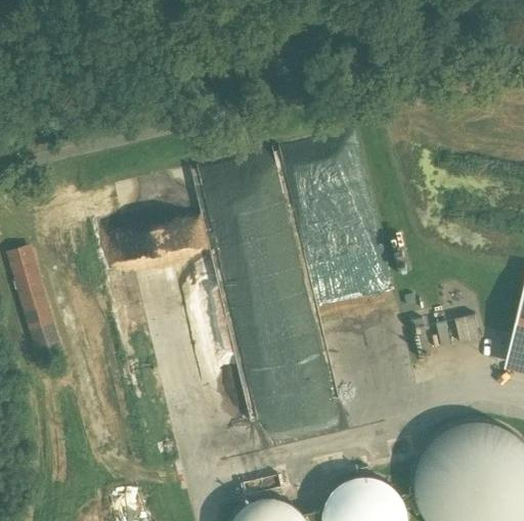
[(249,220),(251,257),(290,255),(288,220),(258,222),(258,220),(249,220)]
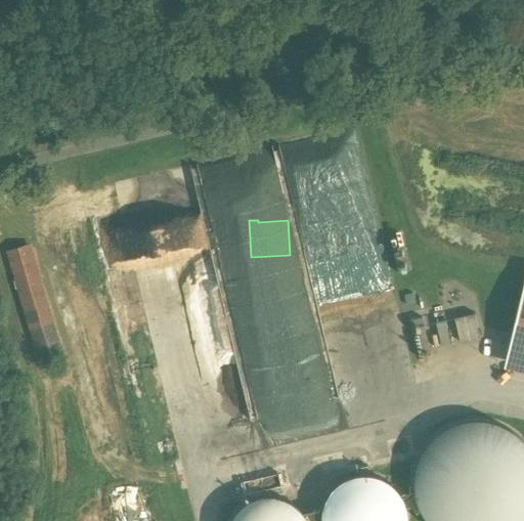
[(401,269),(397,246),(306,263),(331,386),(343,384),(346,396),(411,384),(405,355),(402,355),(386,272),(401,269)]
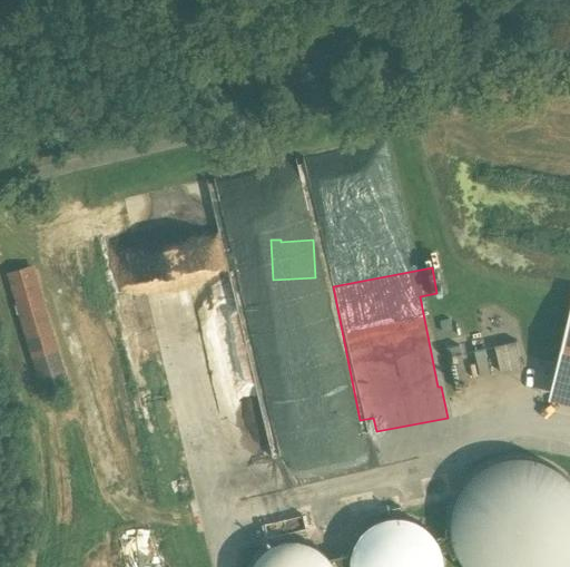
[(35,272),(9,279),(42,396),(69,388),(35,272)]
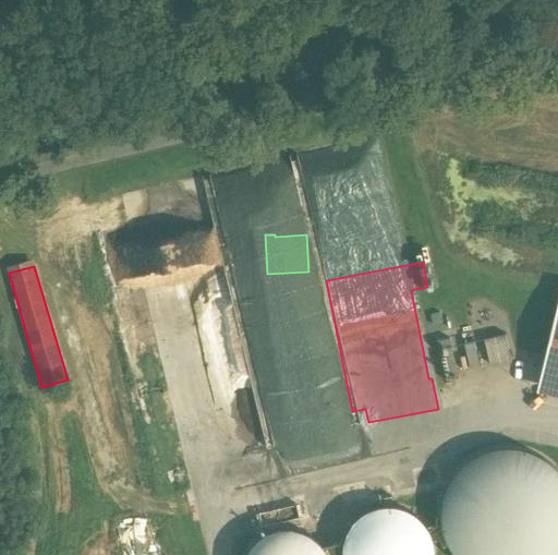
[(557,302),(536,393),(557,398),(557,302)]
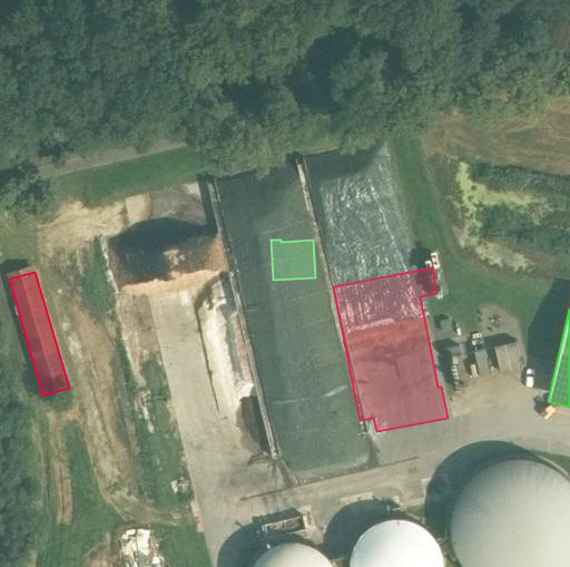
[(449,322),(440,324),(442,335),(451,333),(449,322)]
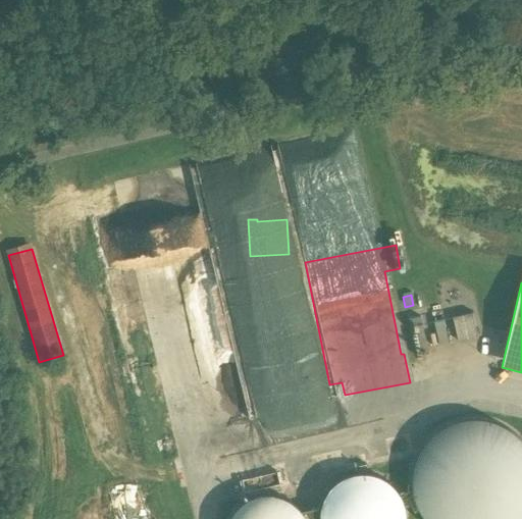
[(471,315),(453,319),(458,344),(477,340),(471,315)]
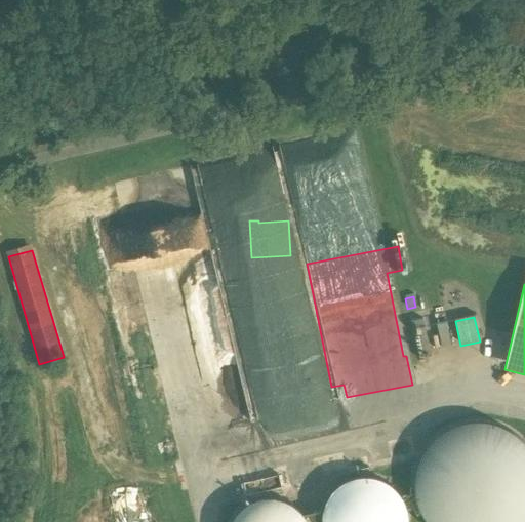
[(422,320),(410,323),(419,361),(431,358),(422,320)]
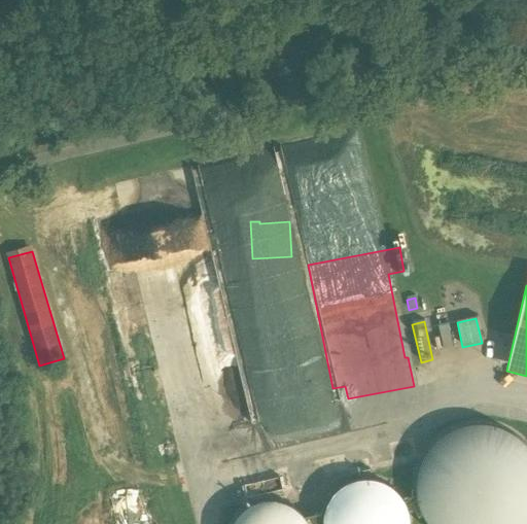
[(448,324),(437,327),(444,351),(453,349),(448,324)]
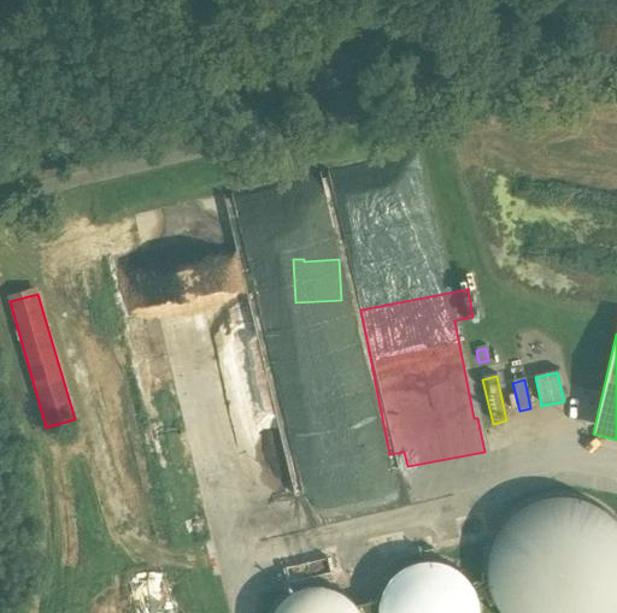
[(616,612),(616,524),(607,514),(589,504),(569,497),(548,499),(528,505),(511,517),(498,532),(489,552),(487,572),(491,594),(499,612),(616,612)]
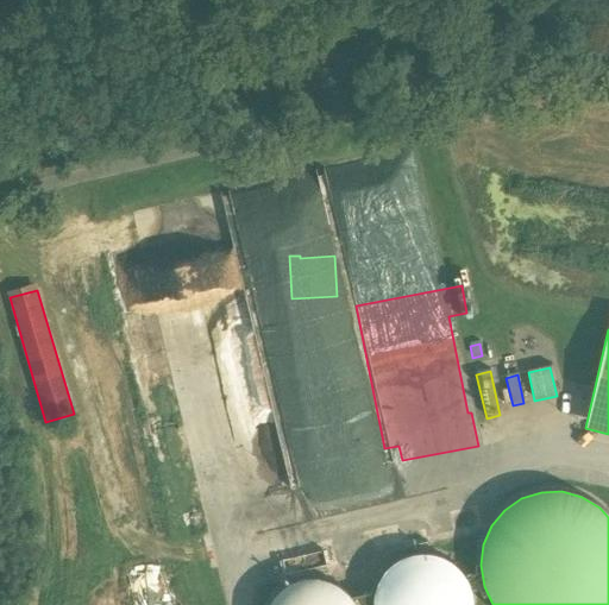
[(413,555),(399,561),(387,571),(378,584),(374,599),(374,604),(472,604),(472,593),(466,579),(457,567),(444,559),(428,554),(413,555)]
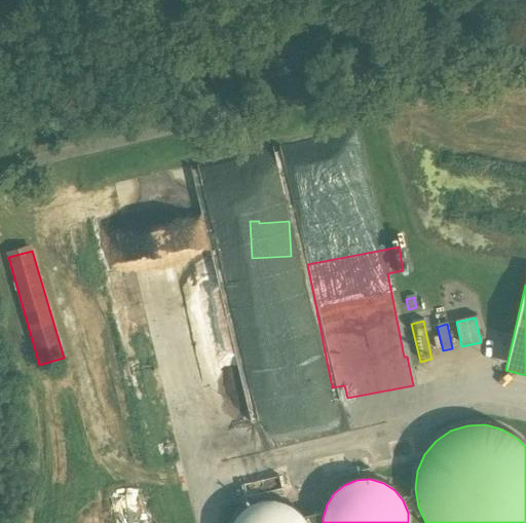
[(306,522),(305,519),(296,510),(285,502),(271,500),(258,502),(246,508),(236,517),(232,522),(306,522)]
